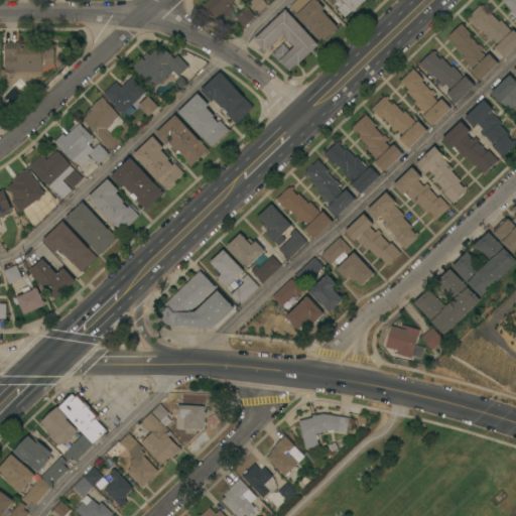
[(235,0),(230,5),(235,10),(225,19),(221,14),(216,19),(202,4),(204,2),(205,3),(208,0),(235,0)]
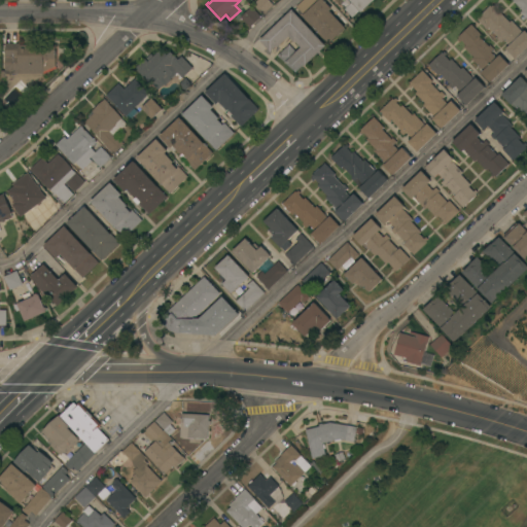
[(269,0),(274,5),(264,15),(253,4),(257,0),(269,0)]
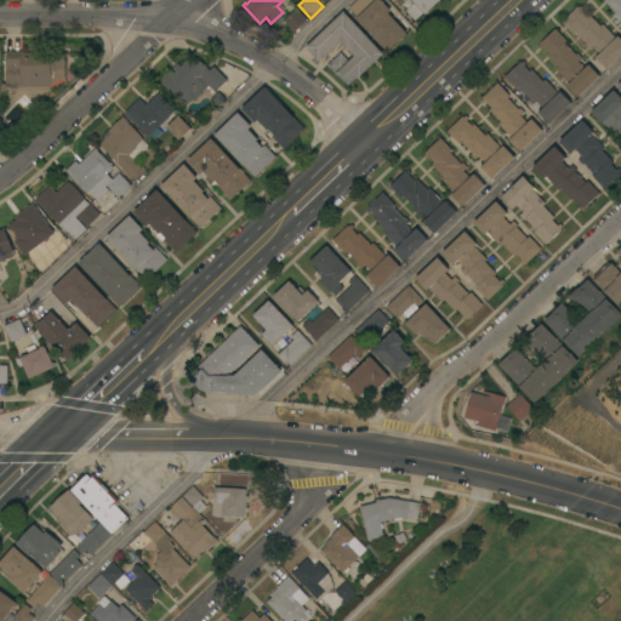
[(355,0),(382,0),(392,10),(388,12),(408,33),(388,51),(357,18),(358,17),(348,7),(355,0)]
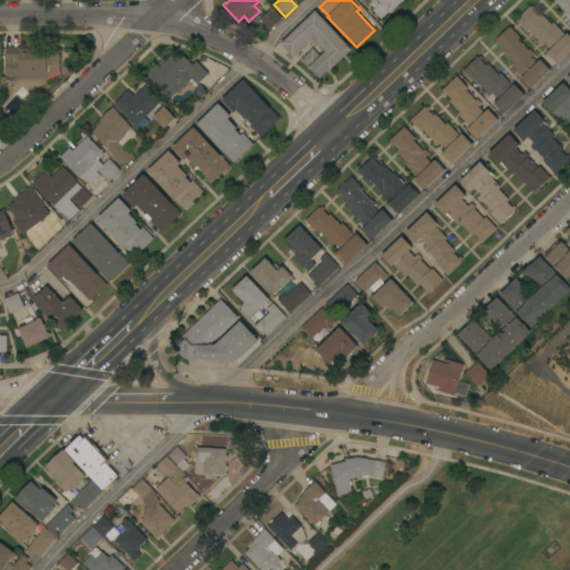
[(404,0),(391,13),(389,11),(381,19),(373,10),(381,2),(379,0),(404,0)]
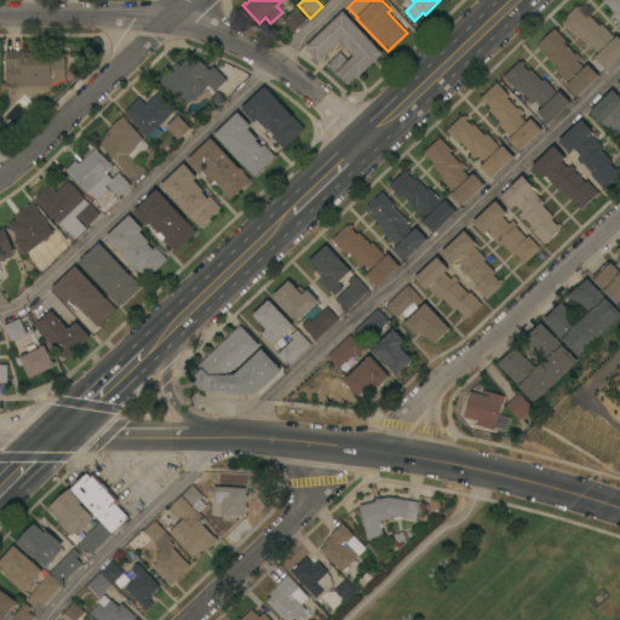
[(619,23),(610,13),(613,11),(602,0),(619,0),(619,23)]
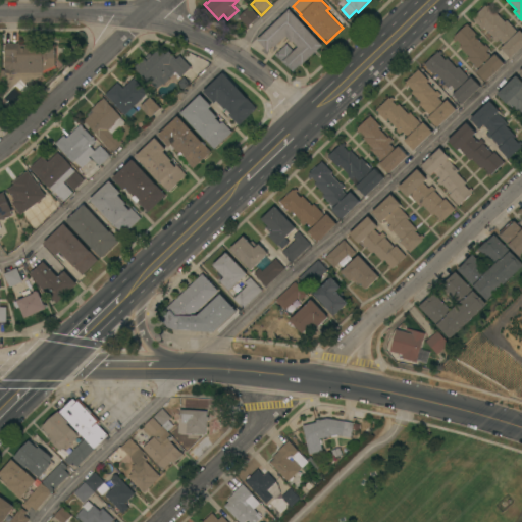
[(521,45),(509,57),(500,48),(503,44),(498,38),(494,41),(490,38),(492,36),(483,27),(481,29),(471,17),(484,5),(485,5),(487,4),(489,6),(487,8),(492,12),(493,11),(504,20),(505,19),(516,32),(518,30),(521,34),(521,45)]
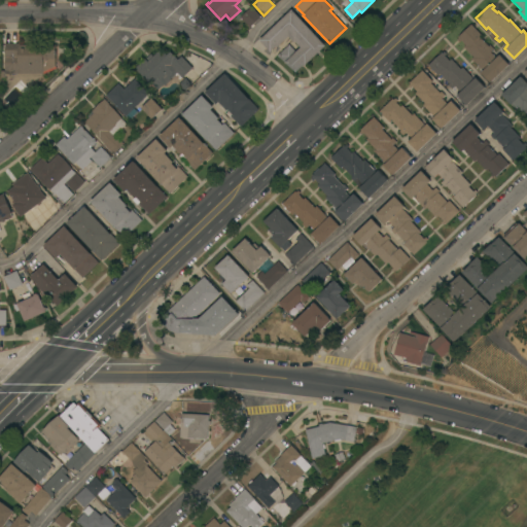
[(240,18),(251,6),(260,16),(250,27),(240,18)]
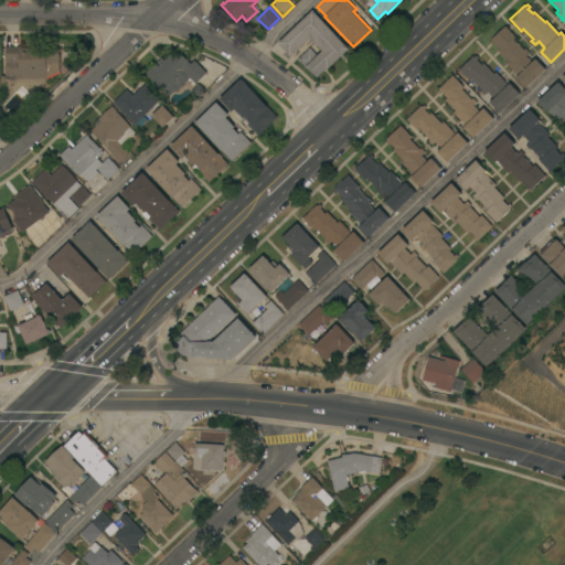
[(350,49),(328,70),(327,68),(318,77),(309,70),(308,70),(297,60),(310,48),(318,55),(322,51),(317,45),(317,46),(310,39),(298,51),(297,50),(290,55),(278,43),(312,10),(350,49)]
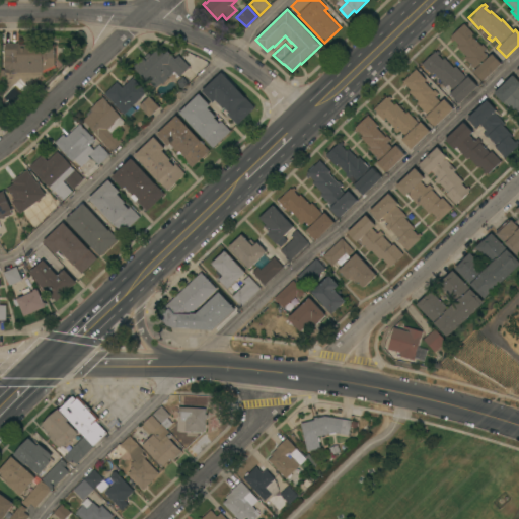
[(483,80),(472,70),(474,68),(463,57),(465,55),(456,45),(457,43),(453,39),(451,40),(449,38),(451,35),(450,35),(463,22),(473,32),(471,34),(480,44),(482,43),(486,47),(483,50),(488,56),(491,53),(501,62),(483,80)]
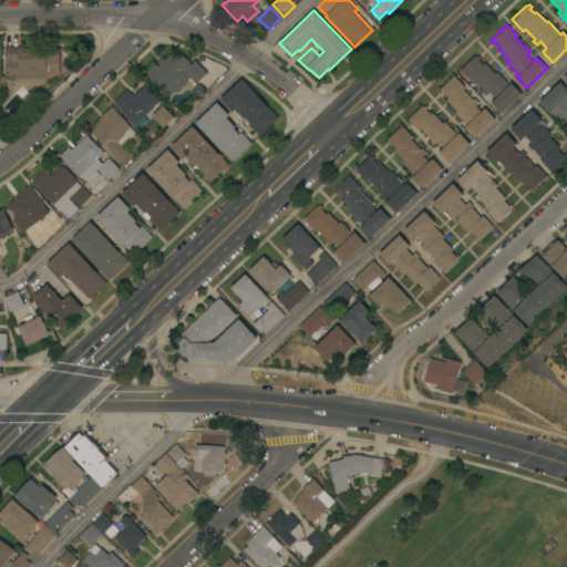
[(7,80),(6,47),(22,47),(22,49),(31,48),(31,47),(47,45),(47,48),(61,48),(61,74),(48,81),(48,79),(7,80)]
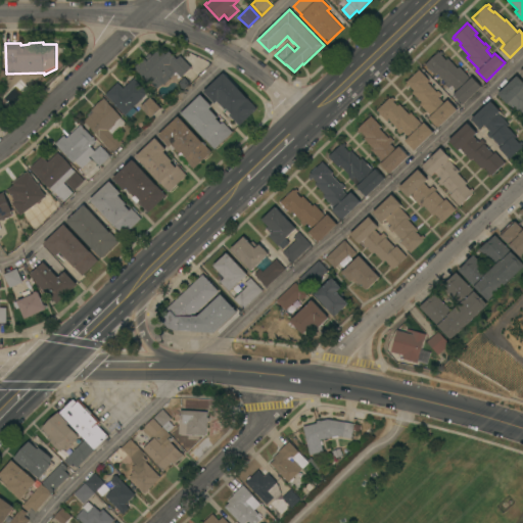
[(134,67),(144,58),(147,61),(148,60),(145,57),(150,53),(152,56),(160,48),(165,54),(170,51),(177,58),(181,55),(192,67),(181,78),(174,69),(168,77),(163,73),(151,85),(134,67)]
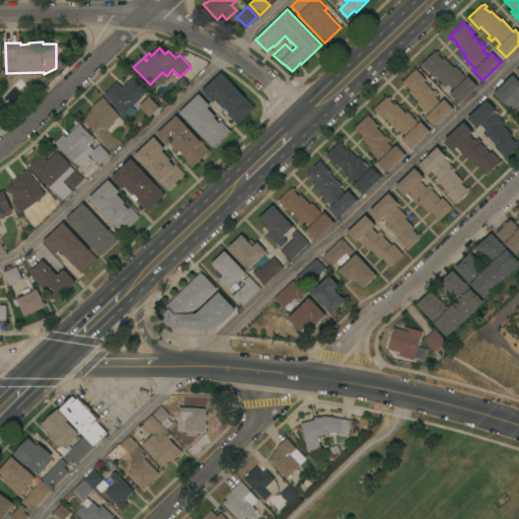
[(459,102),(449,92),(453,89),(447,83),(444,86),(440,82),(442,81),(433,71),(431,73),(421,63),(434,50),(435,51),(437,50),(439,52),(437,54),(442,58),(443,56),(453,67),(455,65),(465,76),(467,75),(476,85),(459,102)]
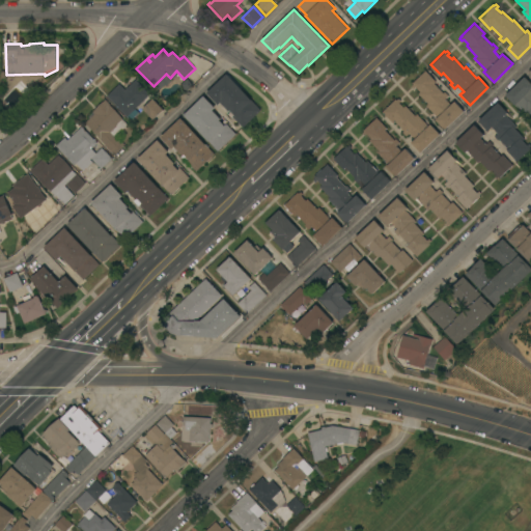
[(464,110),(444,129),(435,118),(437,116),(425,105),(427,103),(417,92),(419,90),(414,85),(413,87),(411,85),(412,83),(411,82),(424,70),(435,81),(434,82),(442,91),(444,90),(448,94),(444,98),(449,104),(453,100),(464,110)]
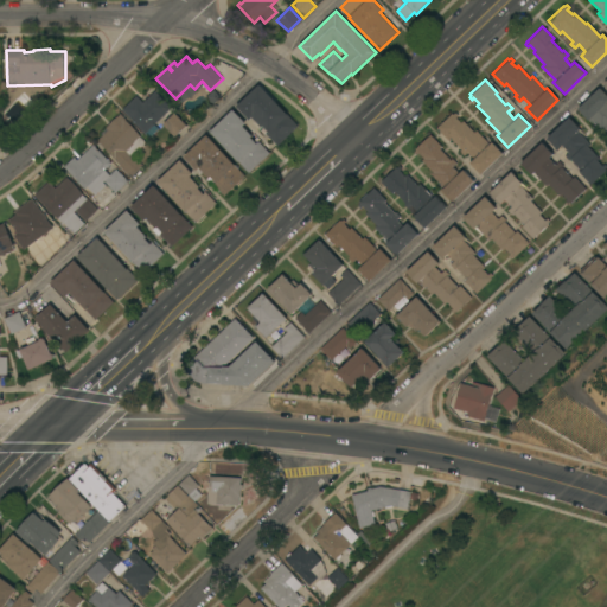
[(260,84),(299,126),(278,146),(266,133),(268,132),(263,127),(262,128),(253,119),(250,121),(236,107),(260,84)]
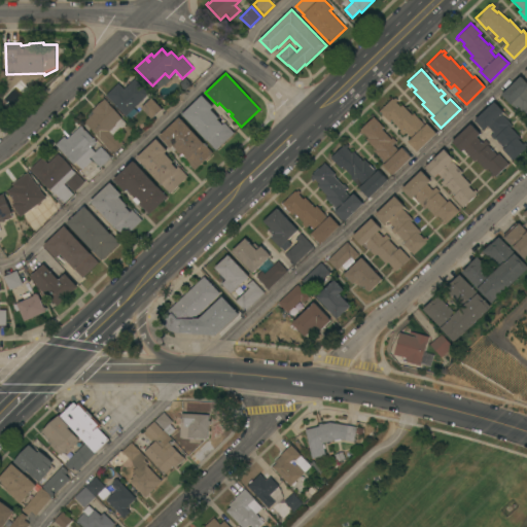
[(520,75),(526,82),(526,86),(526,89),(526,90),(526,113),(525,111),(524,113),(513,101),(511,103),(500,93),(520,75)]
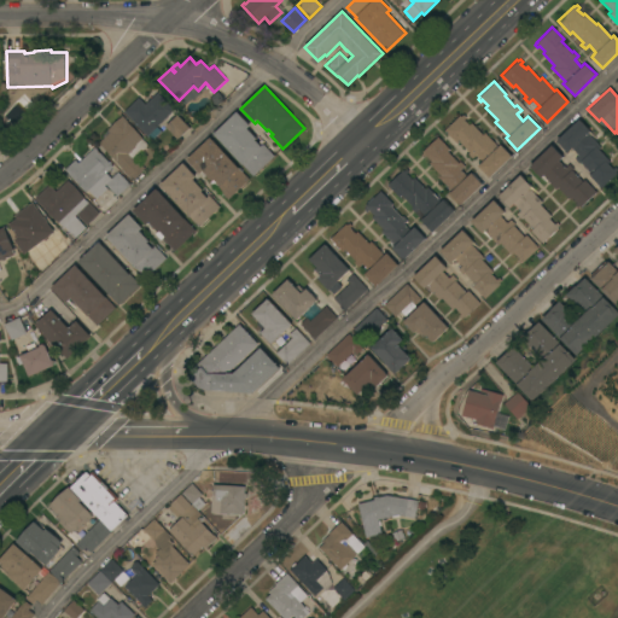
[(139,98),(146,104),(158,92),(175,110),(158,127),(162,132),(152,140),(124,111),(139,98)]
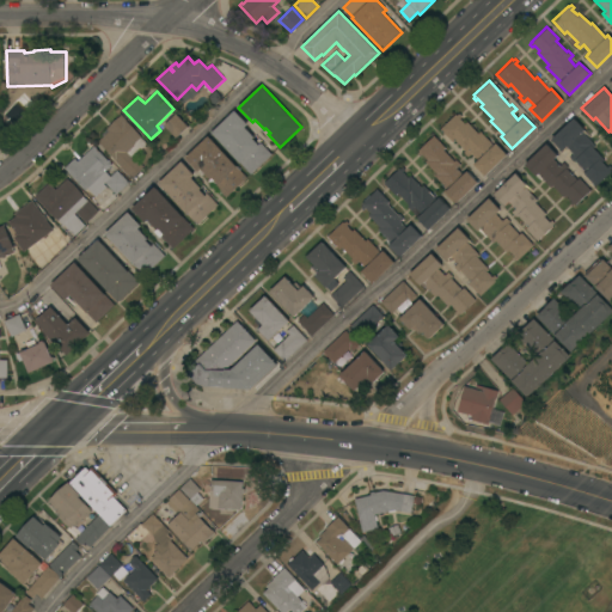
[(234,110),(249,124),(245,127),(255,138),(254,139),(258,144),(261,141),(273,154),(251,175),(212,133),(234,110)]
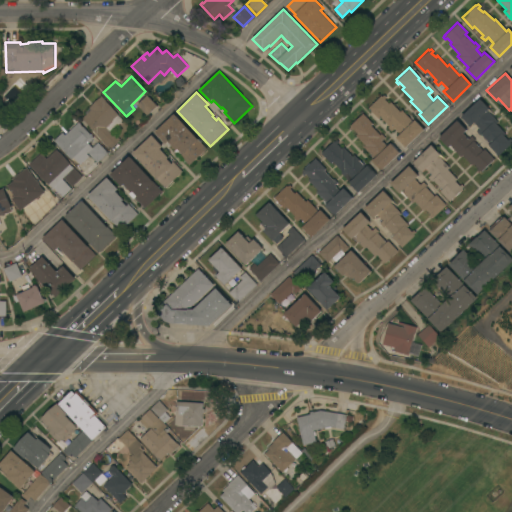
[(368,107),(380,94),(382,95),(383,94),(385,96),(384,98),(388,102),(390,101),(399,111),(401,109),(412,120),(414,118),(423,128),(405,146),(396,136),(399,133),(394,127),(390,130),(387,126),(388,125),(380,116),(378,117),(368,107)]
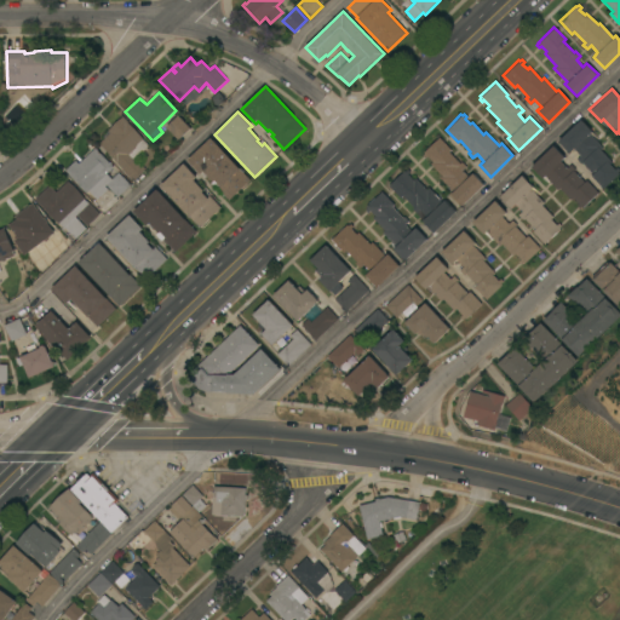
[(191,128),(179,141),(166,126),(179,115),(191,128)]
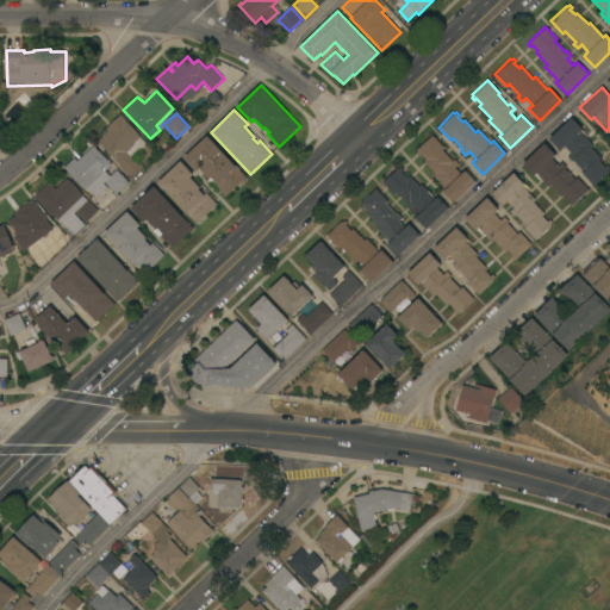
[(122,114),(128,120),(126,122),(145,141),(147,142),(147,144),(145,144),(135,156),(144,166),(131,178),(120,167),(122,166),(113,157),(114,156),(98,141),(103,136),(101,135),(122,114)]
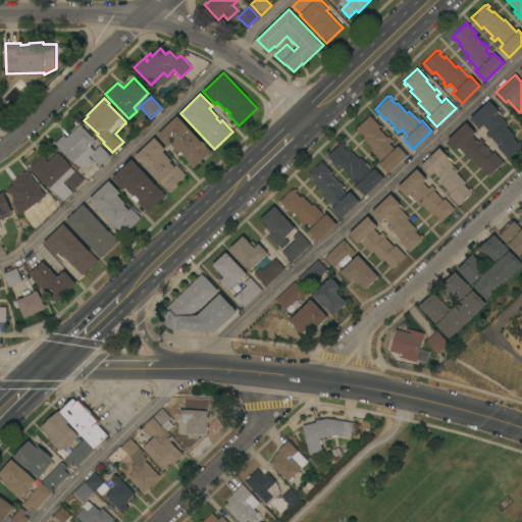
[(498,109),(496,111),(505,121),(507,123),(506,124),(513,134),(514,136),(513,137),(517,142),(519,140),(521,143),(520,144),(521,145),(507,157),(498,147),(499,145),(489,136),(488,137),(484,133),(488,129),(482,123),(479,127),(470,117),(488,99),(498,109)]
